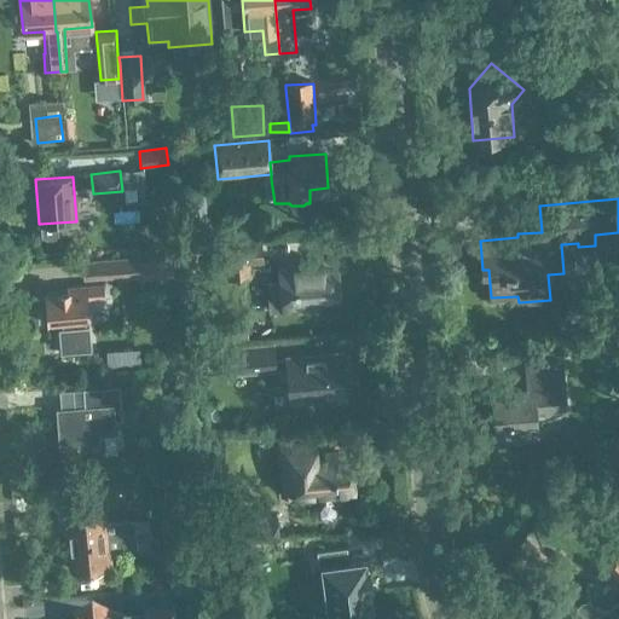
[(260,243),(217,247),(219,267),(227,267),(229,281),(249,279),(248,266),(261,265),(260,243)]
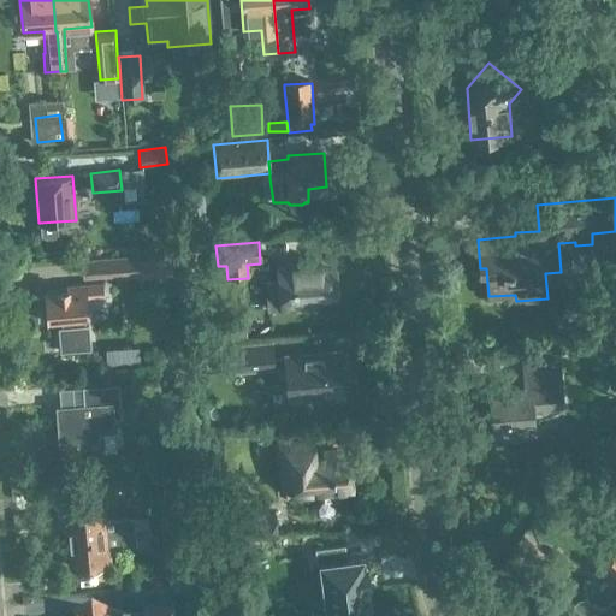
[(137,255),(82,260),(83,280),(138,276),(137,255)]
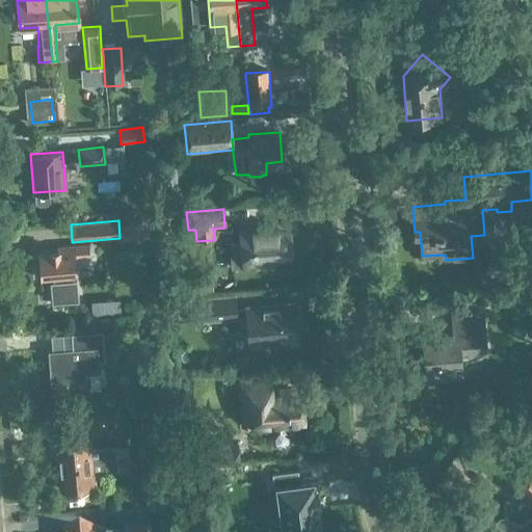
[(288,223),(241,228),(243,248),(253,248),(254,265),(272,263),(271,251),(290,250),(288,223)]
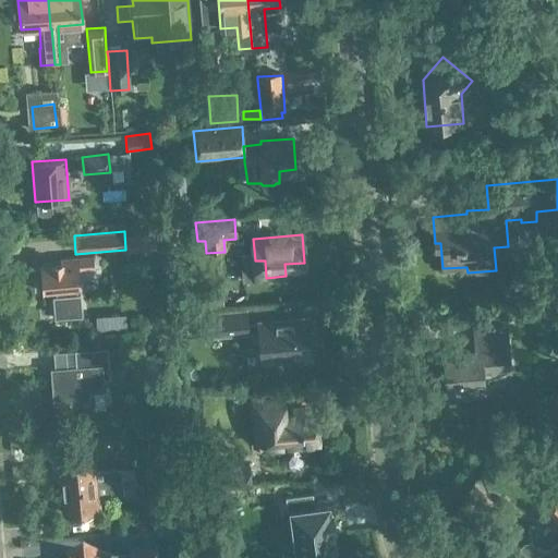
[(43,277),(39,277),(40,289),(44,289),(44,291),(56,290),(56,296),(53,298),(55,317),(79,315),(76,289),(79,288),(77,268),(92,267),(92,256),(60,259),(60,263),(41,264),(43,277)]
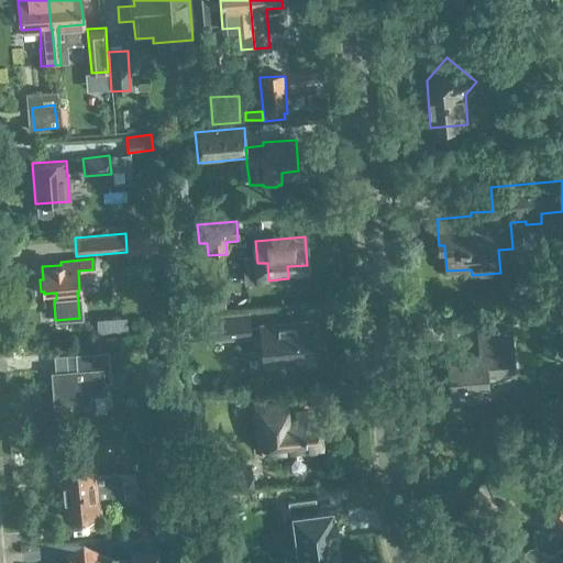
[(202,309),(225,308),(224,293),(201,294),(202,309)]
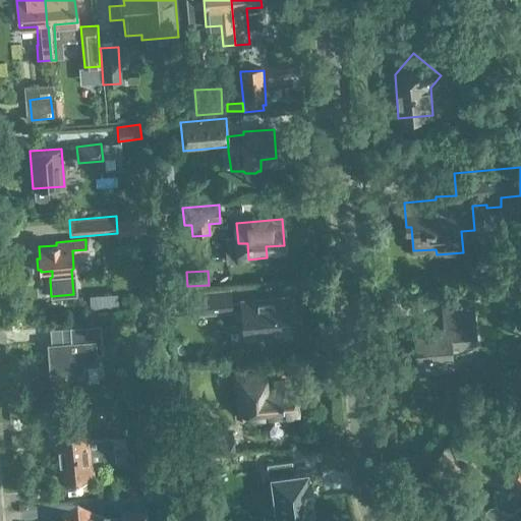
[(229,288),(194,291),(195,311),(242,308),(244,334),(291,330),(290,322),(293,322),(292,304),(289,304),(288,296),(231,301),(229,288)]
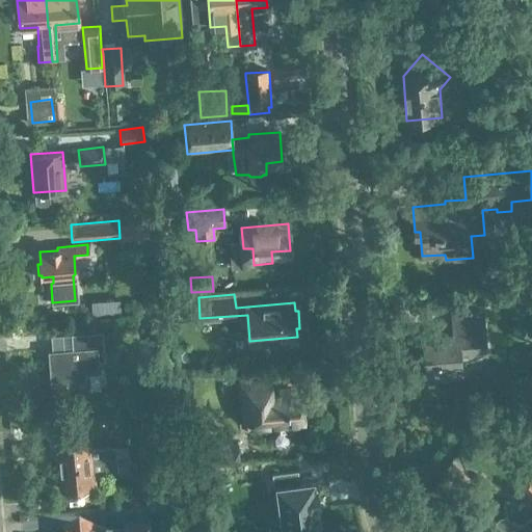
[(454,333),(424,335),(427,378),(463,375),(462,355),(487,353),(484,317),(453,319),(454,333)]
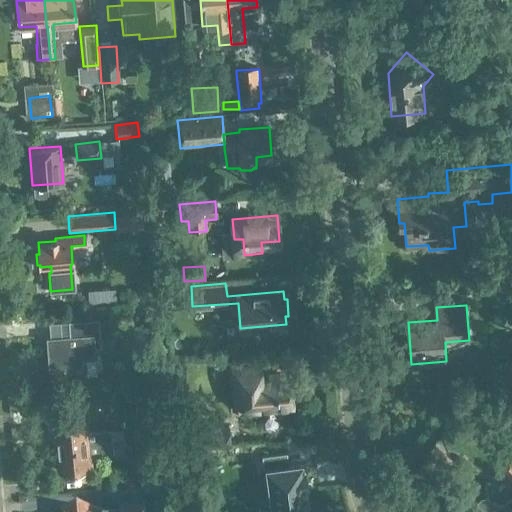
[(69,336),(46,337),(48,370),(49,370),(50,380),(64,379),(64,380),(87,378),(86,360),(96,359),(95,348),(100,347),(99,335),(100,335),(99,319),(68,321),(69,336)]
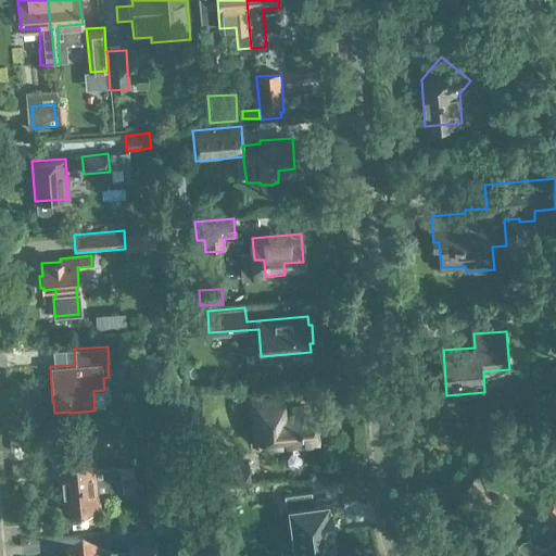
[(282,395),(251,399),(255,442),(286,440),(286,443),(318,440),(315,408),(283,411),(282,395)]
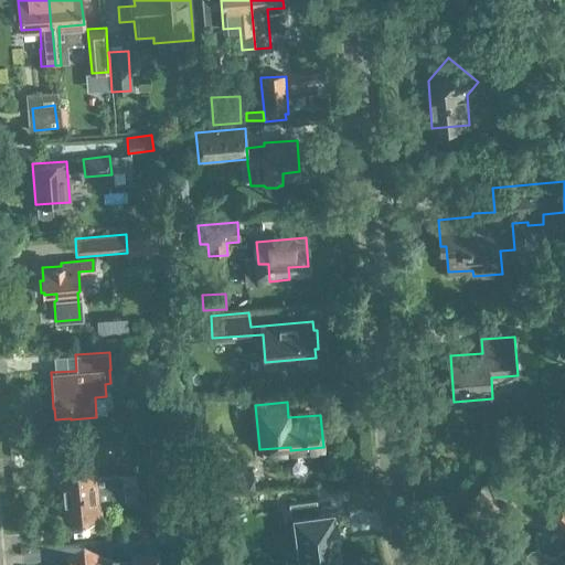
[(326,455),(267,458),(268,472),(327,470),(326,455)]
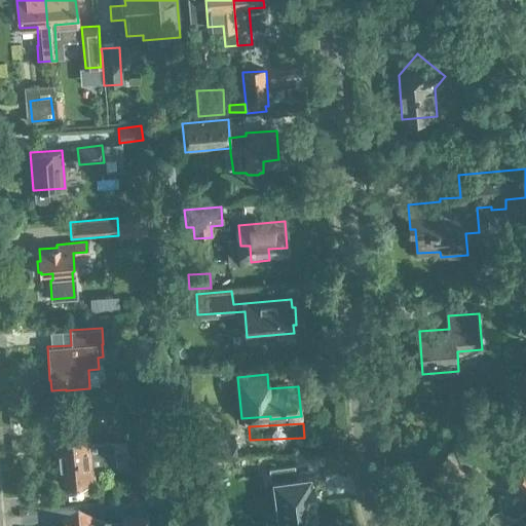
[(111,453),(127,452),(125,431),(112,434),(113,442),(88,444),(87,431),(54,435),(57,458),(82,456),(111,453)]
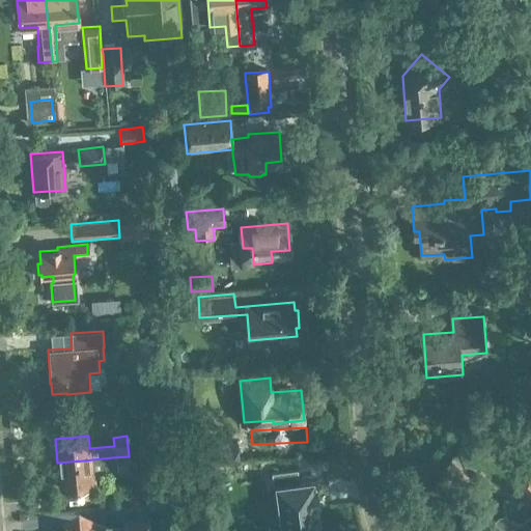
[(236,438),(195,441),(196,465),(239,460),(236,438)]
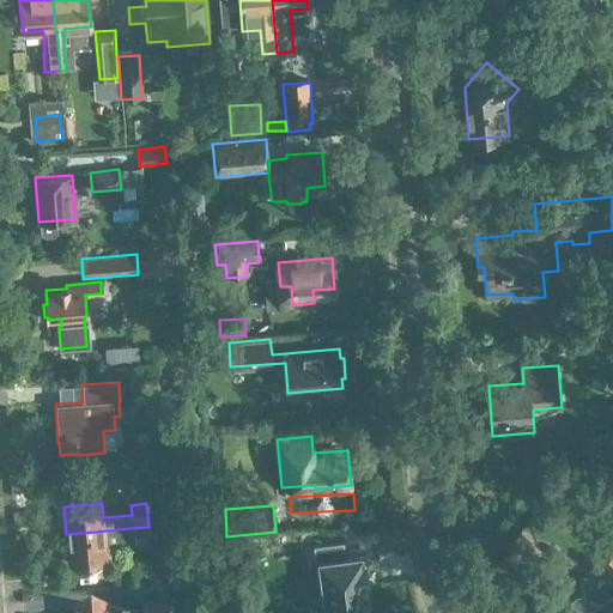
[(96,532),(66,534),(68,564),(107,560),(105,546),(151,542),(150,526),(149,527),(129,528),(96,532)]
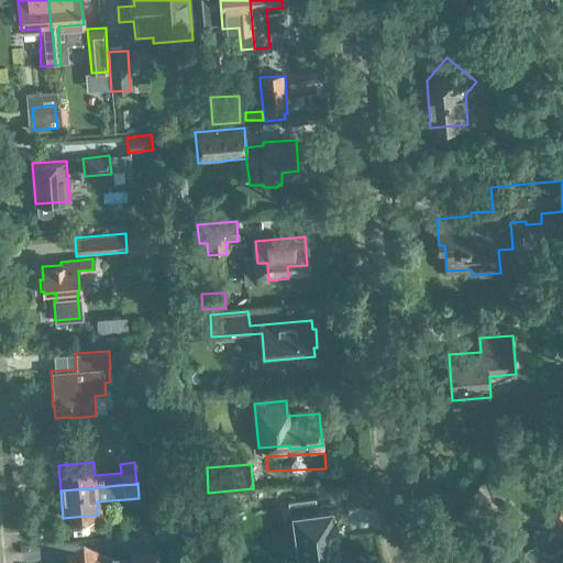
[(467,498),(492,520),(505,506),(482,484),(467,498)]
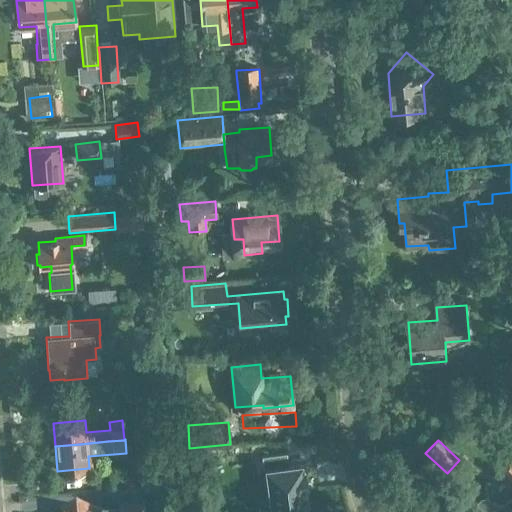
[(286,448),(261,451),(263,465),(265,465),(265,466),(267,466),(273,511),(307,506),(305,490),(304,490),(303,479),(306,479),(304,465),(301,465),(300,459),(287,460),(286,448)]
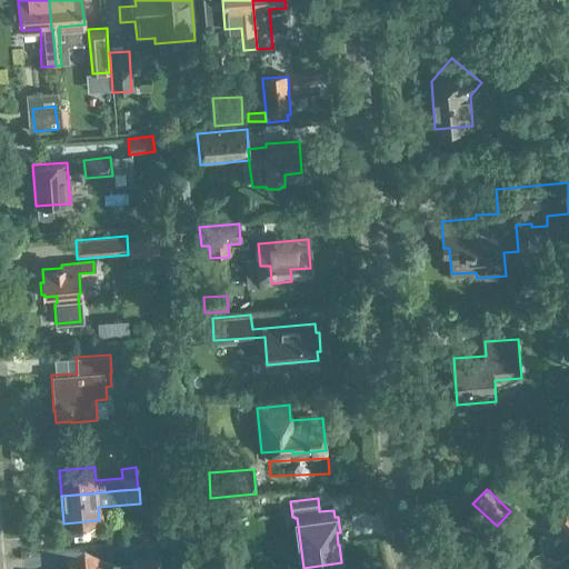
[(501,530),(497,526),(472,503),(459,518),(488,545),(501,530)]
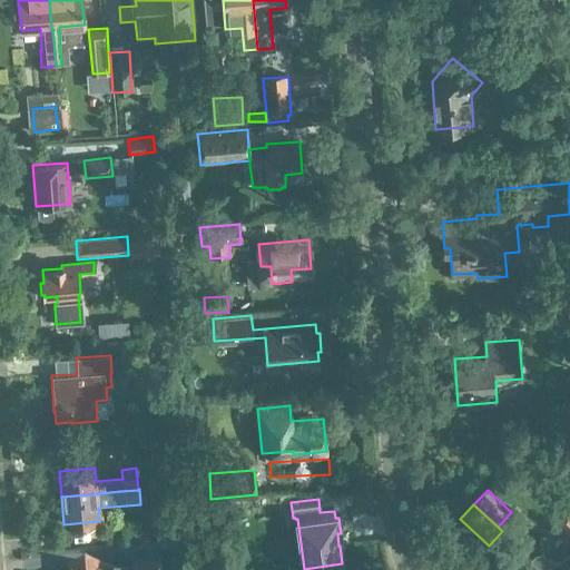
[(569,510),(560,522),(569,531),(569,510)]
